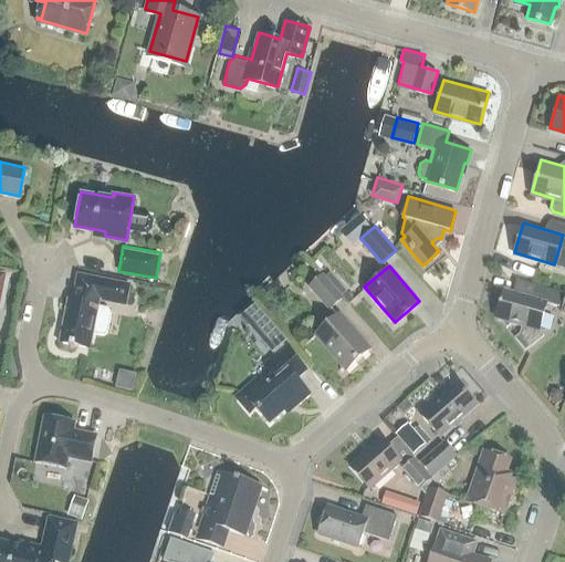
[(67,297),(60,340),(90,346),(93,330),(103,332),(106,330),(111,310),(108,305),(100,304),(100,303),(90,301),(91,292),(95,276),(77,271),(73,293),(72,298),(67,297)]
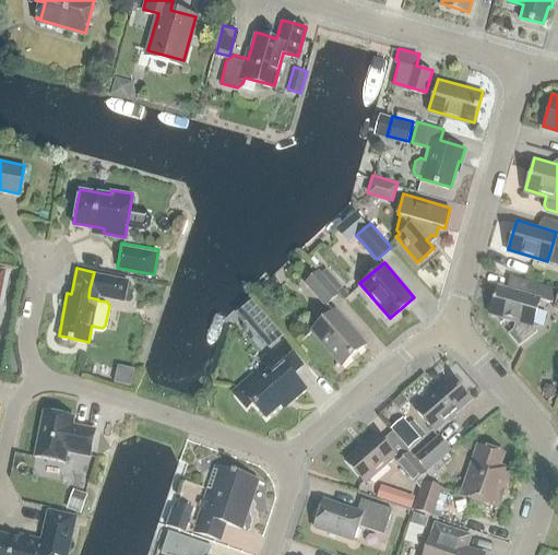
[(306,280),(325,303),(339,292),(319,269),(306,280)]
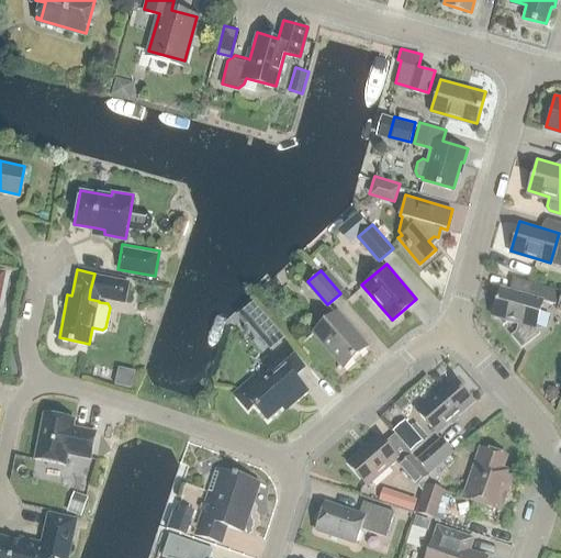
[(94,274),(90,290),(125,297),(128,280),(94,274)]
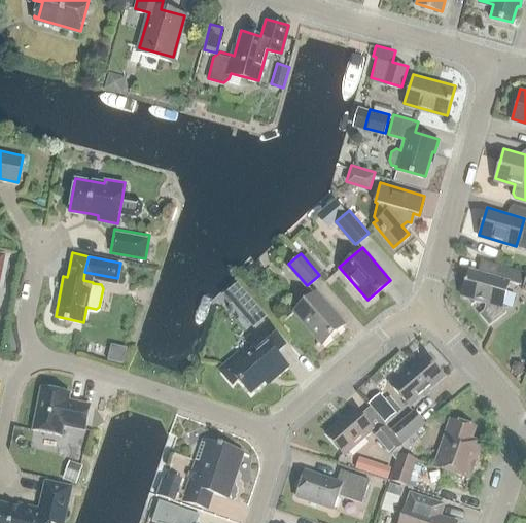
[(520,282),(524,270),(500,264),(496,275),(469,268),(466,279),(464,280),(465,282),(459,286),(463,291),(462,294),(466,295),(471,302),(476,299),(486,302),(484,309),(480,312),(489,323),(504,310),(501,305),(509,279),(520,282)]
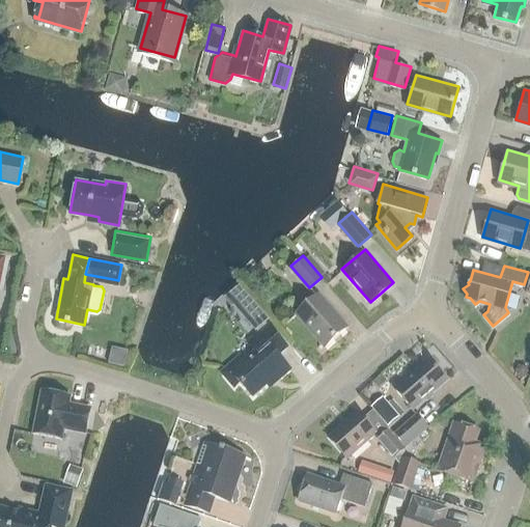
[(296,312),(324,345),(347,325),(318,292),(296,312)]
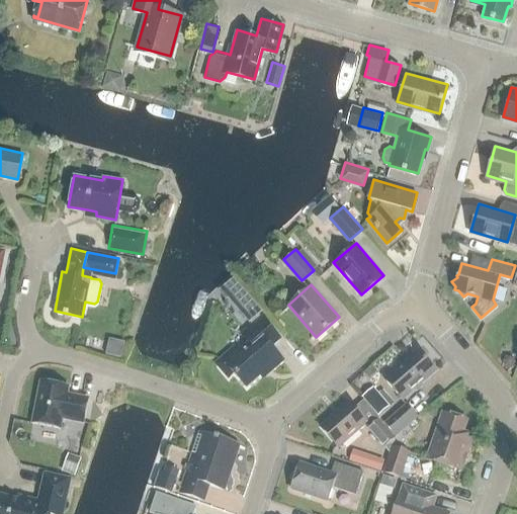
[(250,340),(240,348),(235,342),(213,360),(228,376),(235,370),(246,383),(260,372),(261,372),(270,364),(272,366),(282,358),(270,344),(279,336),(261,314),(242,331),(250,340)]
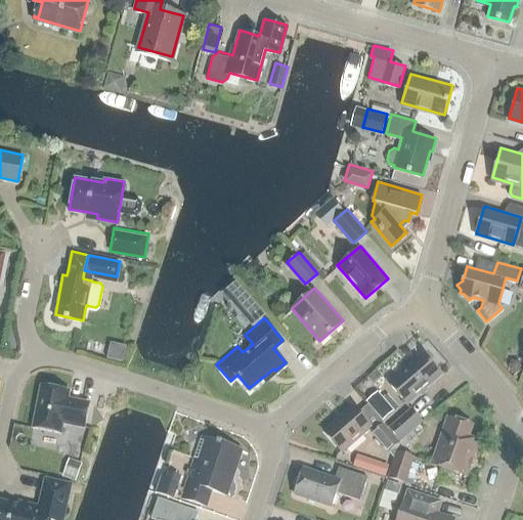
[(389,381),(407,402),(441,373),(423,351),(389,381)]
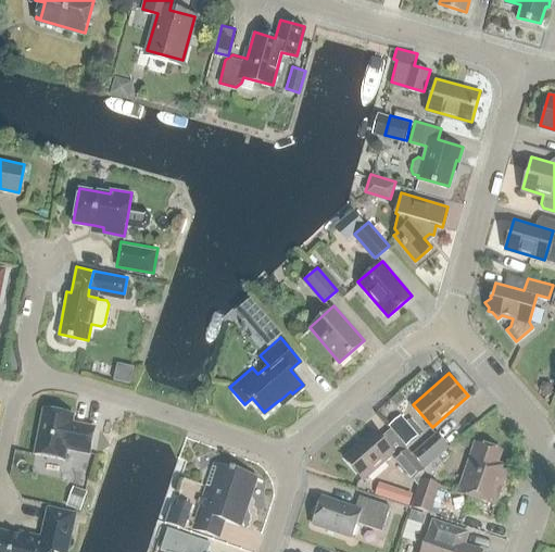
[(89,451),(95,425),(79,423),(78,423),(76,424),(72,423),(73,413),(43,408),(35,452),(36,452),(36,450),(63,455),(63,458),(64,458),(66,447),(89,451)]
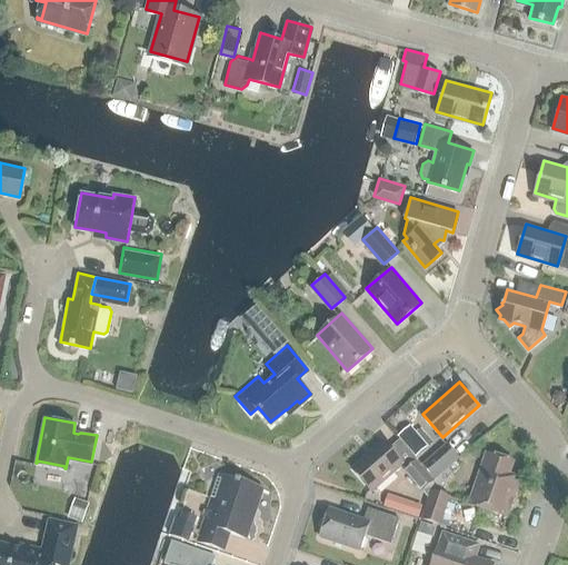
[(351,466),(371,489),(402,463),(382,439),(351,466)]
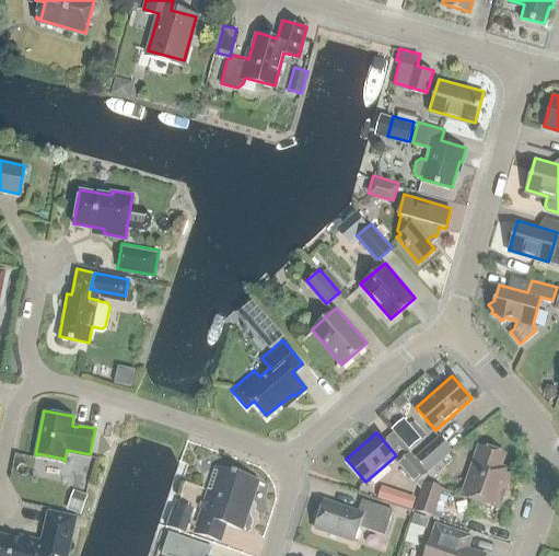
[(416,455),(428,468),(451,448),(440,435),(416,455)]
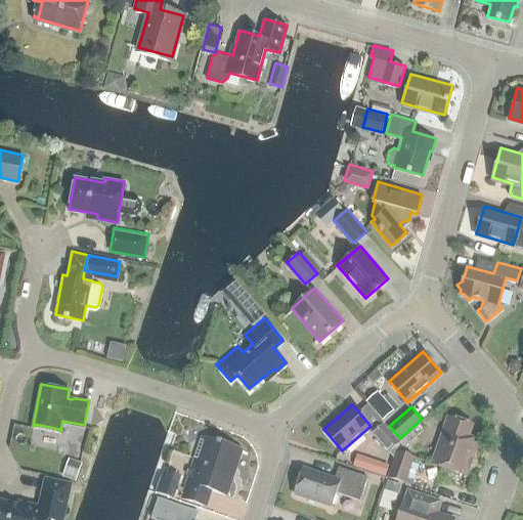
[(432,462),(466,473),(478,439),(477,438),(476,441),(468,439),(472,424),(447,415),(432,462)]
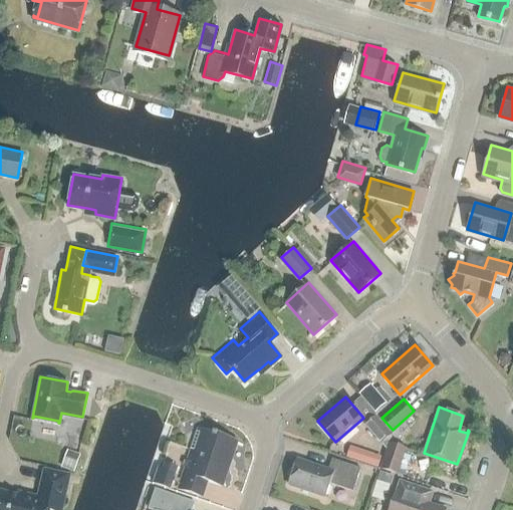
[(365,423),(381,441),(392,432),(375,414),(365,423)]
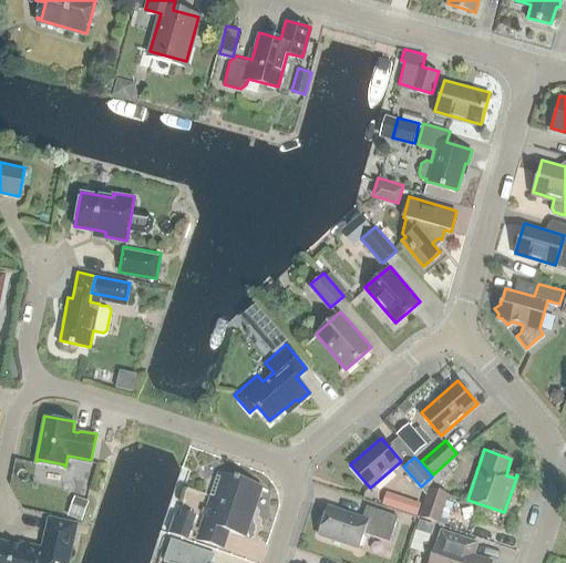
[(217,471),(195,535),(222,544),(227,528),(244,533),(250,513),(248,512),(258,483),(218,471),(217,471)]
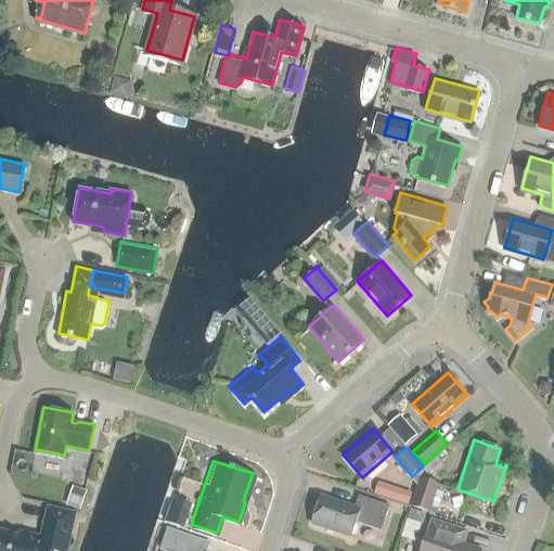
[(421,475),(411,504),(432,510),(440,482),(421,475)]
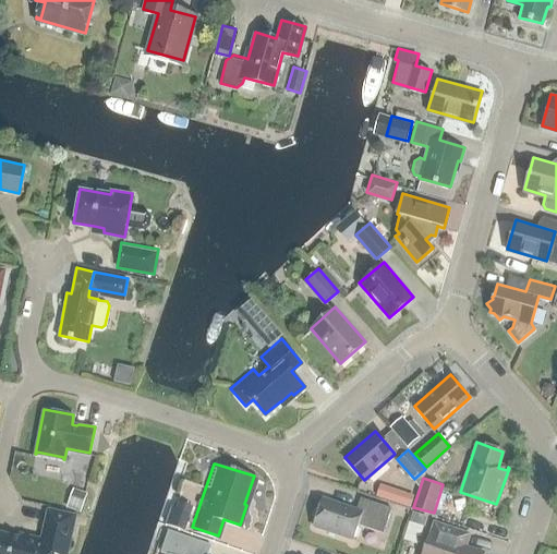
[(70,503),(69,506),(79,509),(80,507),(85,492),(86,490),(76,486),(75,489),(70,503)]
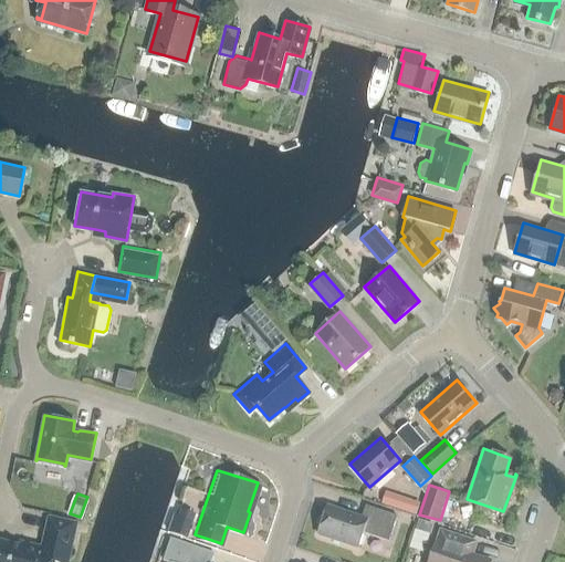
[(398,507),(417,512),(420,500),(403,495),(398,507)]
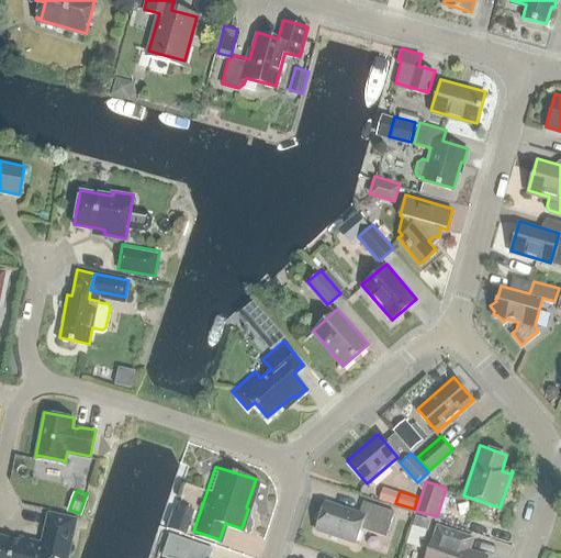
[(385,535),(394,510),(362,500),(359,512),(325,501),(316,527),(356,542),(360,526),(385,535)]
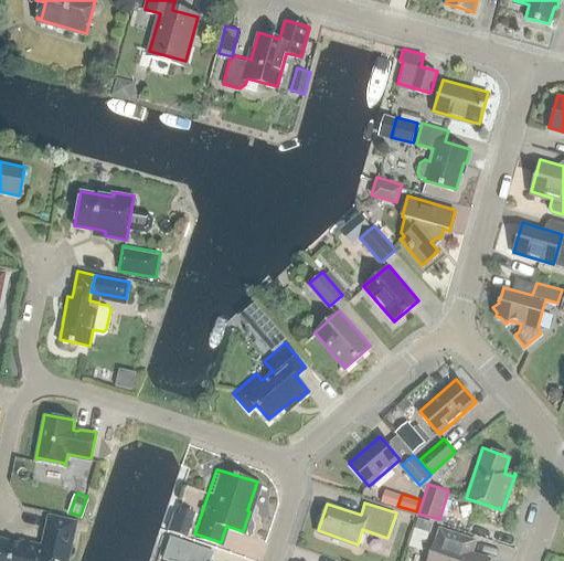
[(185,533),(194,510),(183,506),(181,514),(174,511),(169,528),(185,533)]
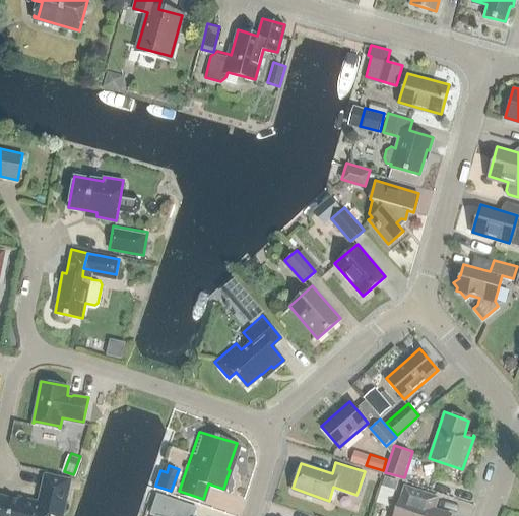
[(0,495),(0,515),(50,515),(53,506),(63,508),(70,479),(45,473),(38,501),(19,497),(18,500),(0,495)]
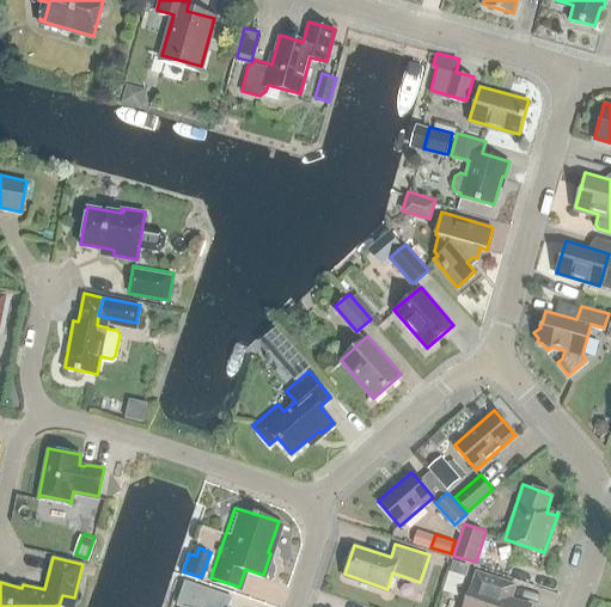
[(468,594),(463,606),(529,606),(531,602),(512,596),(517,583),(503,578),(476,569),(468,594)]
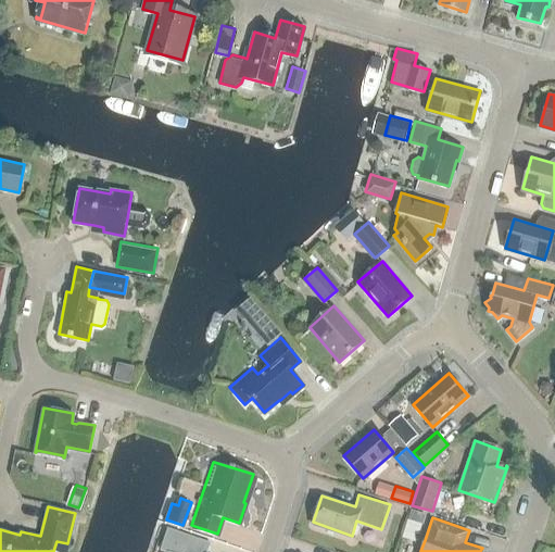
[(205,551),(211,540),(168,526),(161,548),(168,551),(167,551),(205,551)]
